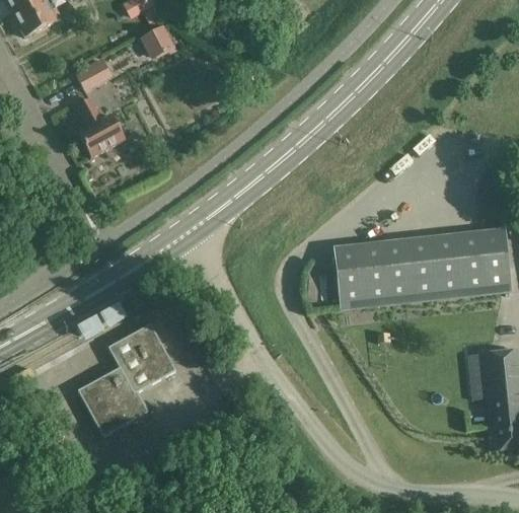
[(7,0),(14,12),(36,0),(7,0)]
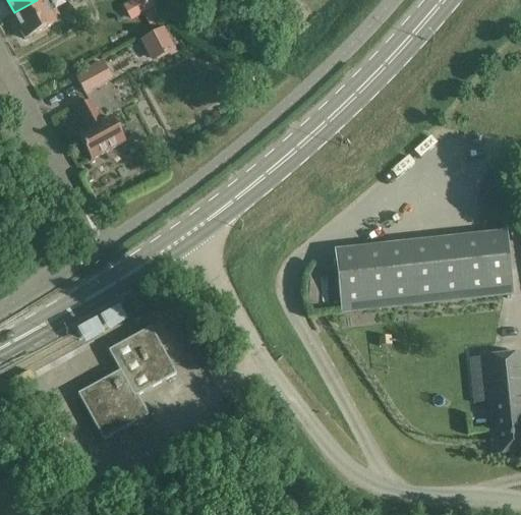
[(49,6),(46,0),(37,0),(14,12),(26,35),(61,15),(54,3),(49,6)]
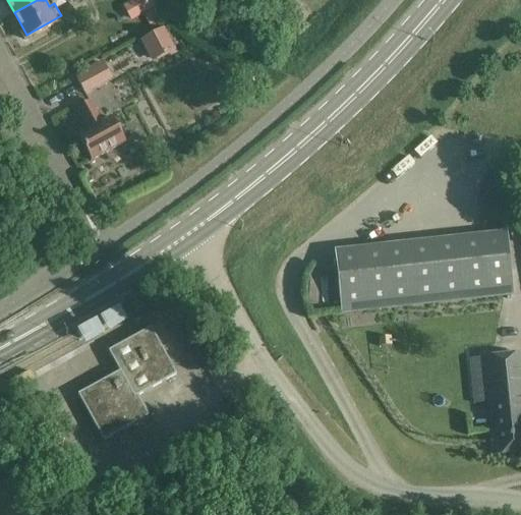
[(122,0),(130,15),(155,1),(154,0),(122,0)]
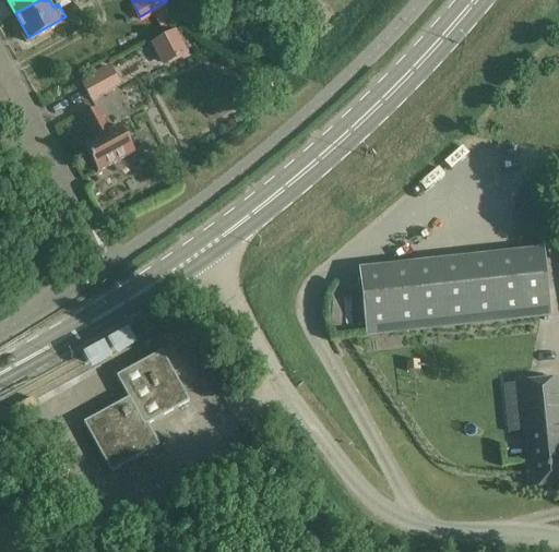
[(155,36),(167,59),(186,49),(174,26),(155,36)]
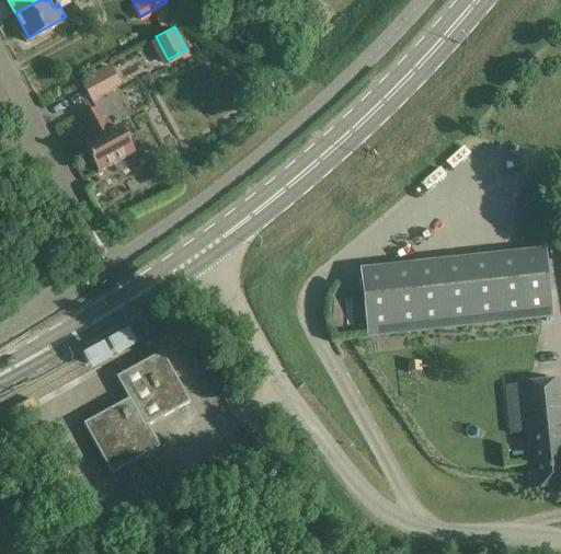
[(87,94),(121,82),(112,60),(79,72),(87,94)]
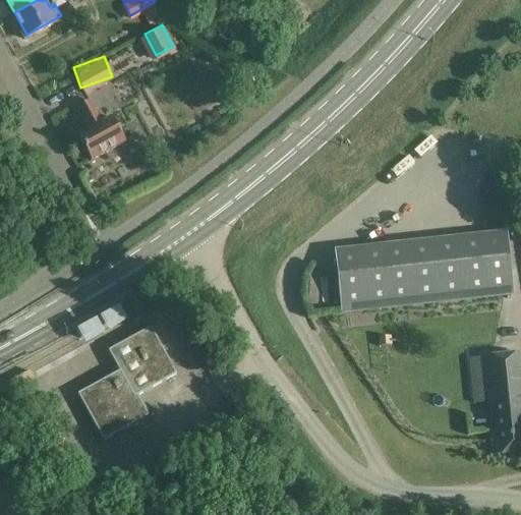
[(102,118),(90,97),(77,103),(90,125),(77,131),(91,156),(125,136),(112,113),(102,118)]
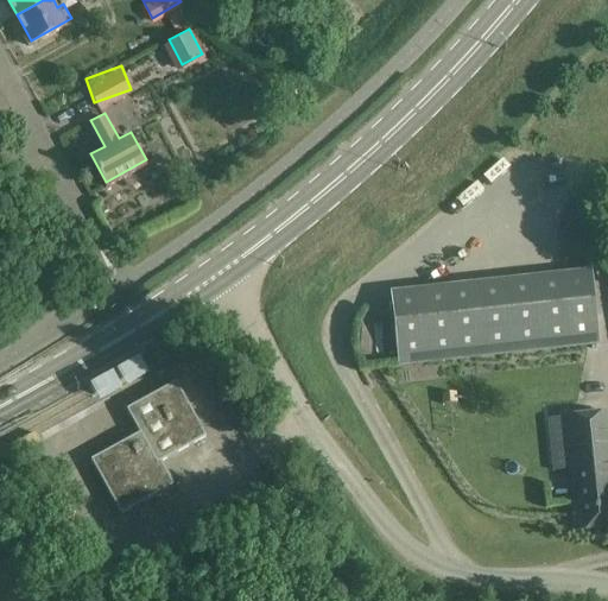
[(390,288),(398,365),(601,342),(591,265),(390,288)]
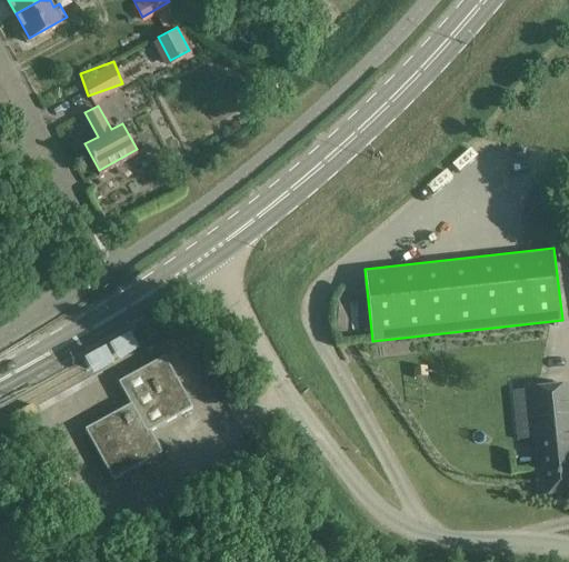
[(113,475),(161,449),(149,427),(192,403),(165,352),(118,378),(130,400),(85,424),(113,475)]
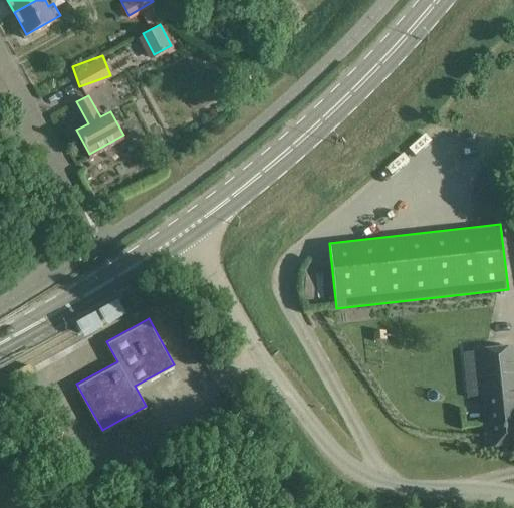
[(513,441),(513,349),(513,344),(462,350),(467,393),(482,392),(488,444),(513,441)]
